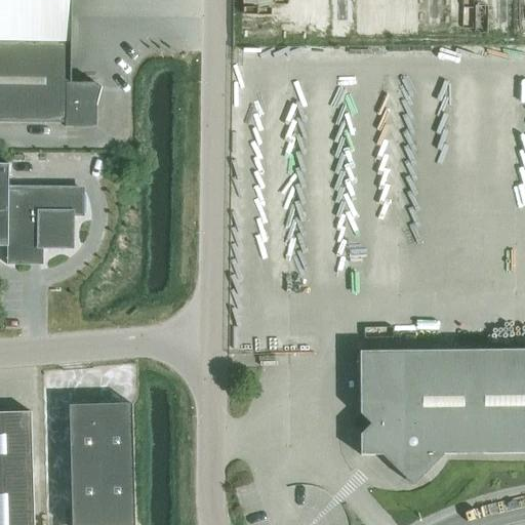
[(70,83),(71,41),(71,0),(0,0),(0,122),(66,123),(65,127),(96,127),(96,106),(102,87),(89,83),(70,83)]
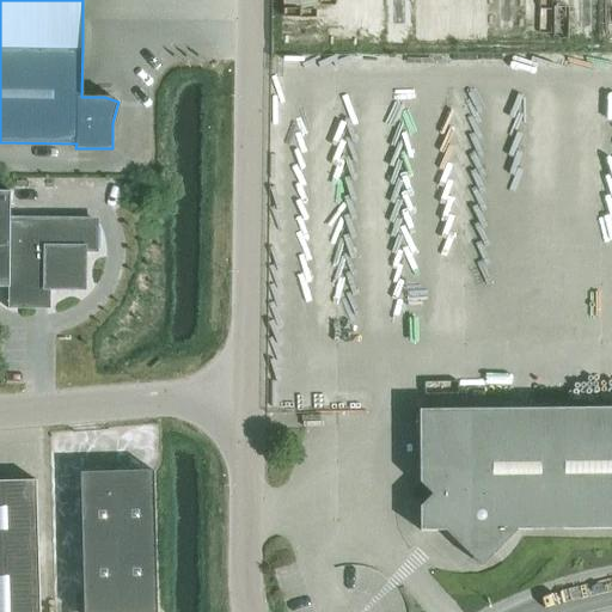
[(0,190),(0,287),(8,288),(8,220),(10,220),(11,191),(0,190)]
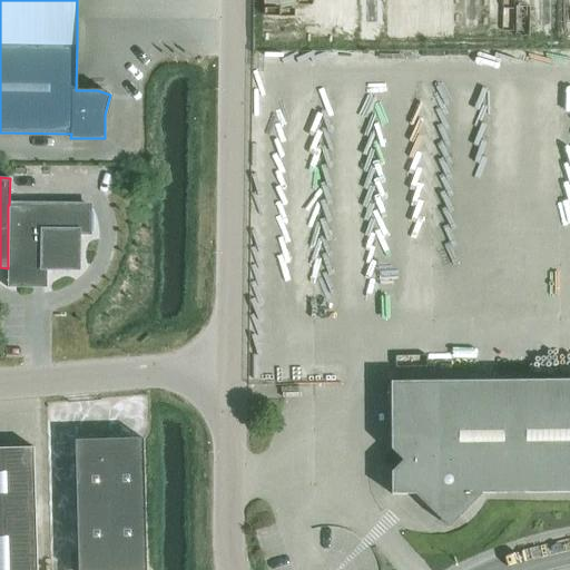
[(8,268),(8,287),(9,287),(9,279),(43,279),(43,268),(78,268),(78,233),(89,233),(89,206),(9,205),(8,205),(8,268)]
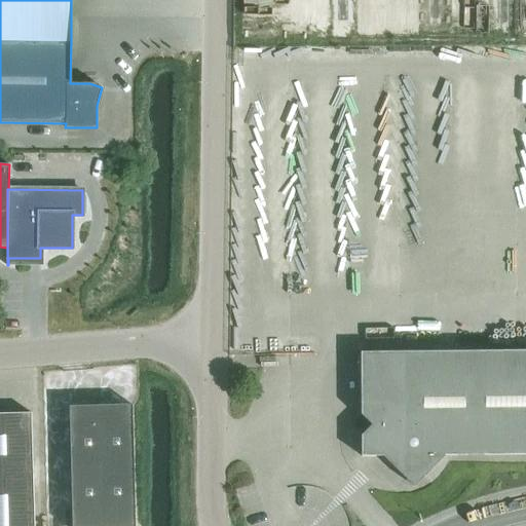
[(525,350),(360,352),(361,415),(350,425),(361,436),(362,456),(382,456),(414,487),(444,455),(525,454),(525,350)]
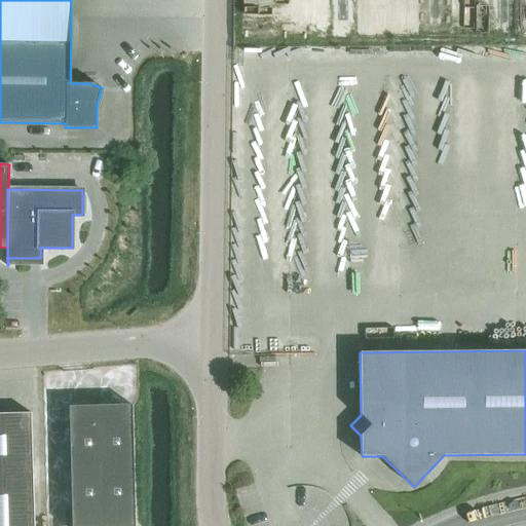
[(135,525),(133,409),(133,404),(69,406),(72,525),(135,525)]
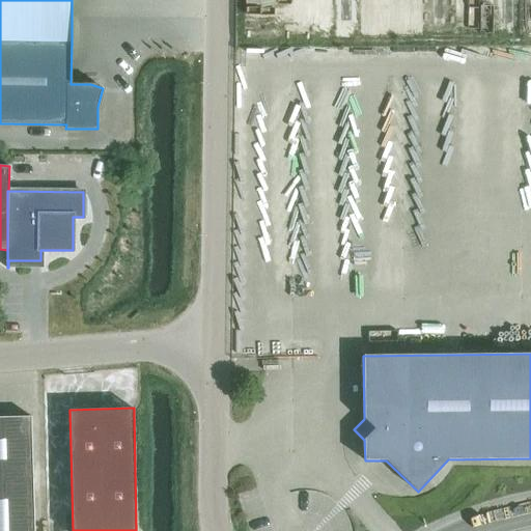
[(0,530),(34,530),(31,417),(0,417),(0,530)]
